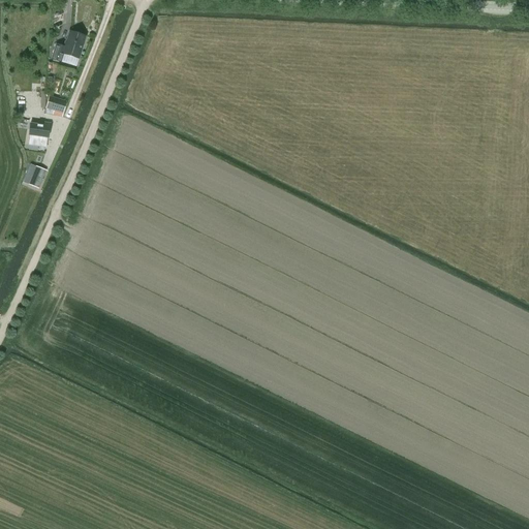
[(56,44),(52,59),(61,61),(63,54),(79,58),(86,36),(82,35),(81,34),(74,32),(69,31),(65,47),(56,44)]
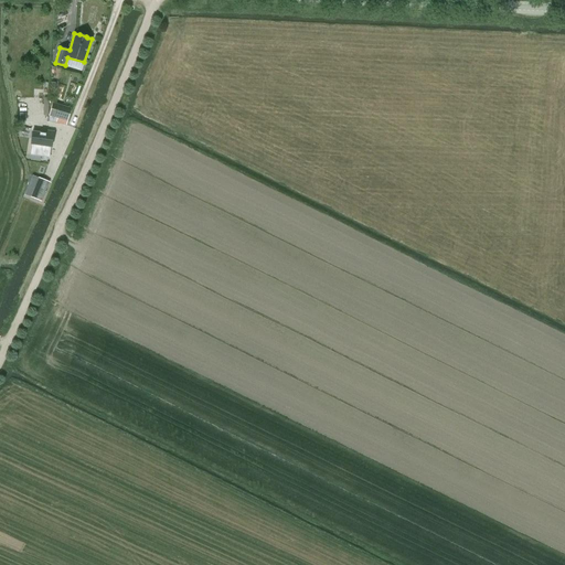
[(43,102),(35,102),(35,96),(24,96),(25,118),(35,118),(35,114),(43,114),(43,102)]
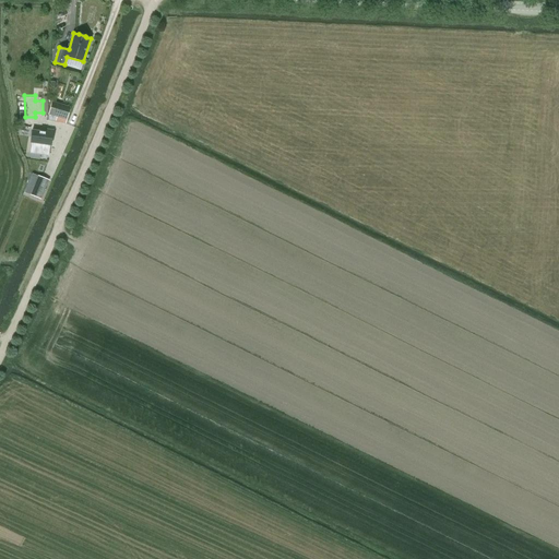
[(49,116),(48,120),(56,122),(57,118),(67,121),(71,107),(52,102),(48,115),(49,116)]
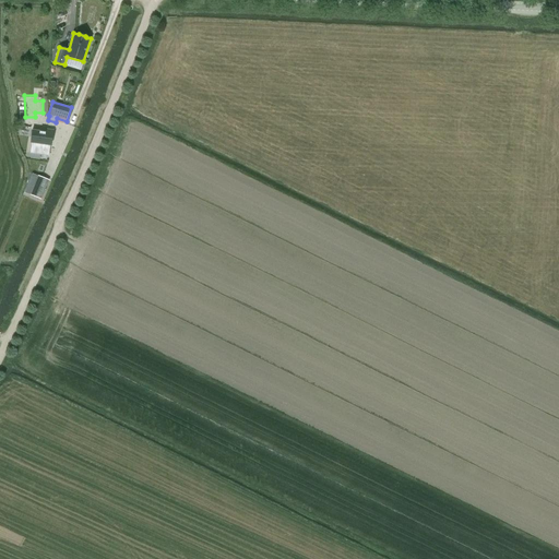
[(49,156),(49,150),(50,145),(51,143),(52,131),(46,130),(45,130),(45,133),(32,131),(31,143),(30,153),(40,155),(47,156),(49,156)]
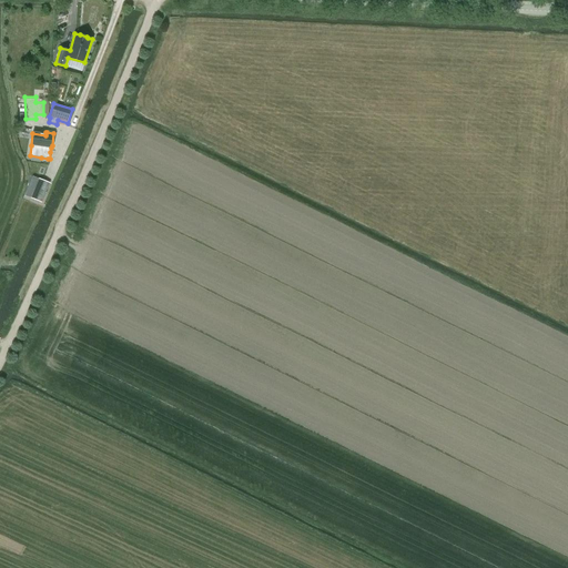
[(29,189),(29,188),(28,188),(24,195),(26,196),(31,199),(41,203),(49,183),(39,179),(34,191),(29,189)]
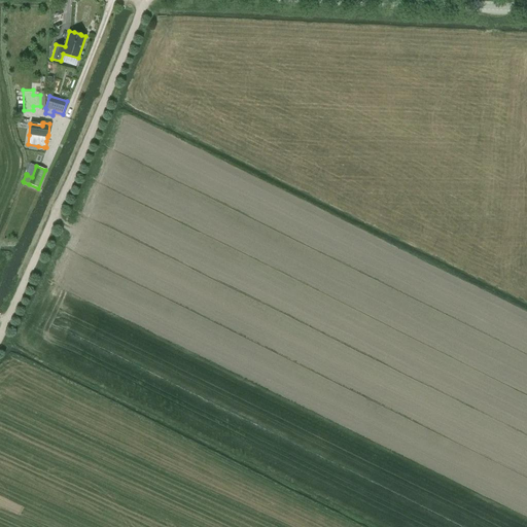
All buildings are outlined.
